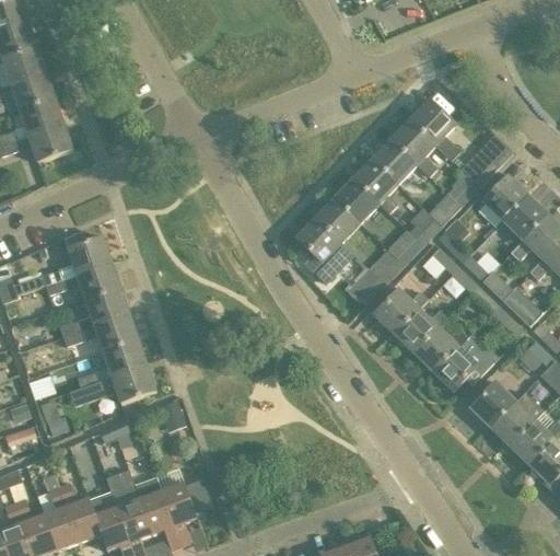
[(0,31),(30,21),(22,0),(7,0),(0,2),(0,31)]
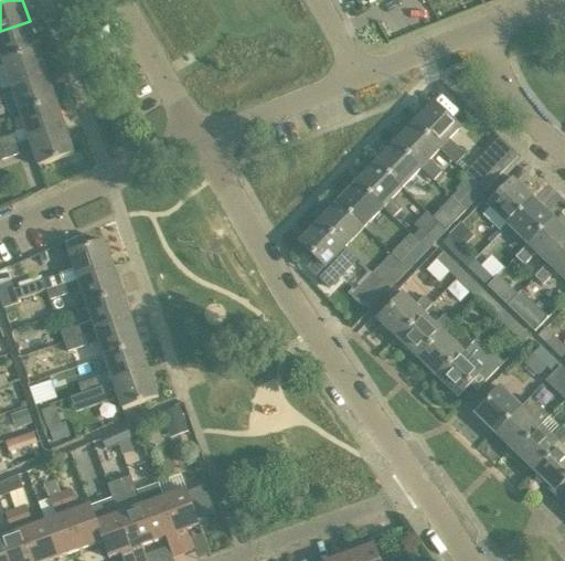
[(0,51),(3,60),(39,48),(30,21),(0,31),(0,51)]
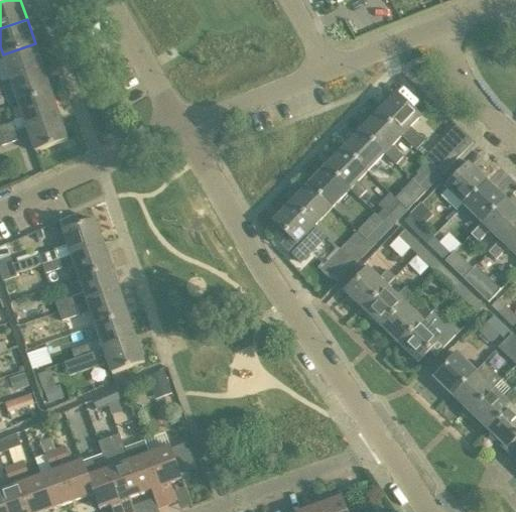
[(11,79),(44,68),(35,43),(3,54),(11,79)]
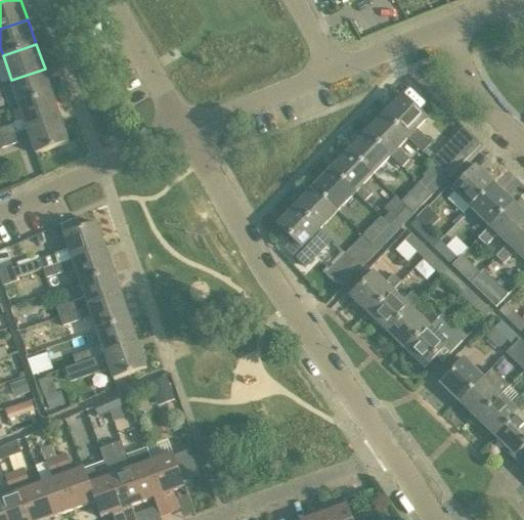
[(19,103),(53,92),(45,69),(11,80),(19,103)]
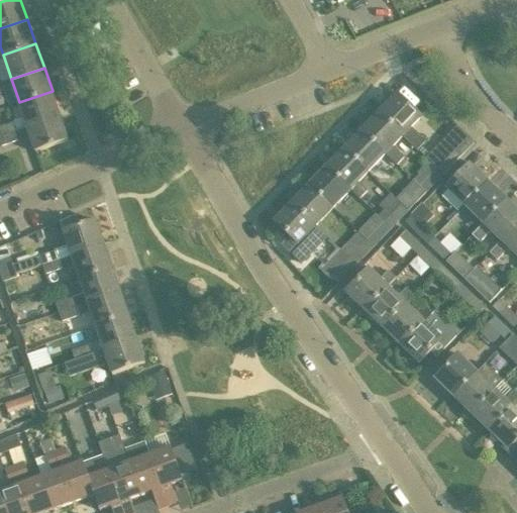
[(27,126),(61,115),(53,91),(19,102),(27,126)]
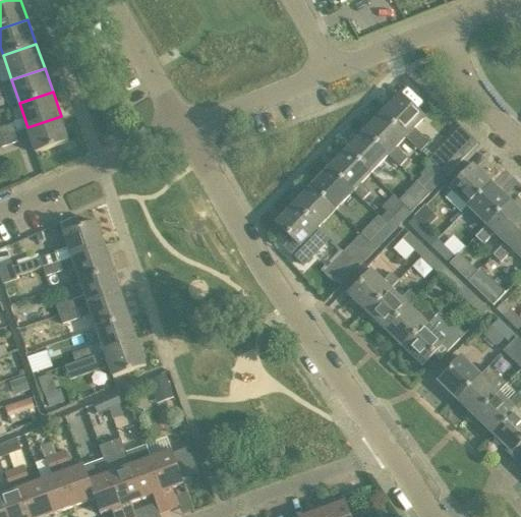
[(383,114),(407,136),(421,151),(430,141),(415,127),(424,118),(401,96),(383,114)]
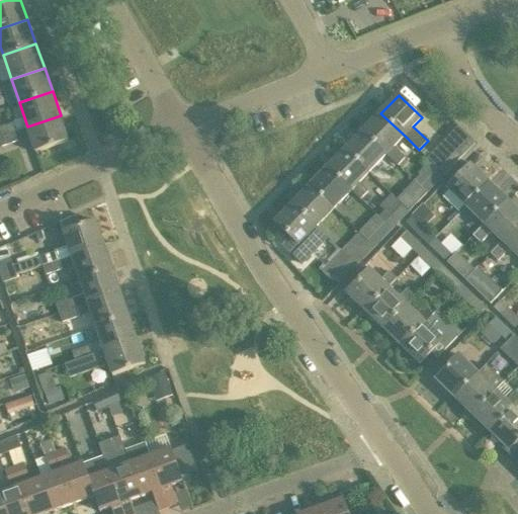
[(396,146),(405,136),(380,113),(363,132),(387,154),(397,162),(405,155),(396,146)]
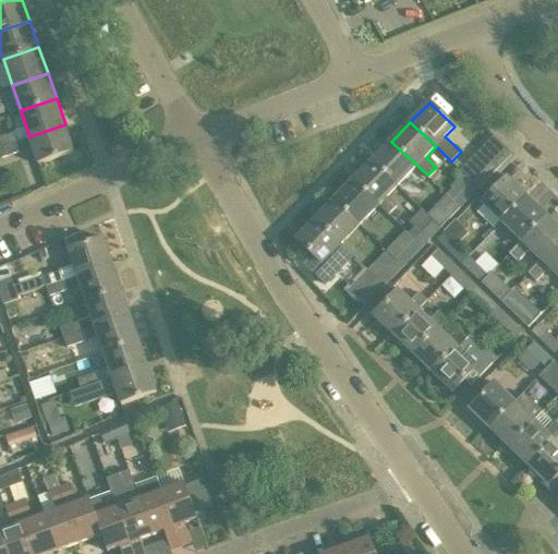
[(65,124),(29,136),(39,163),(74,151),(65,124)]
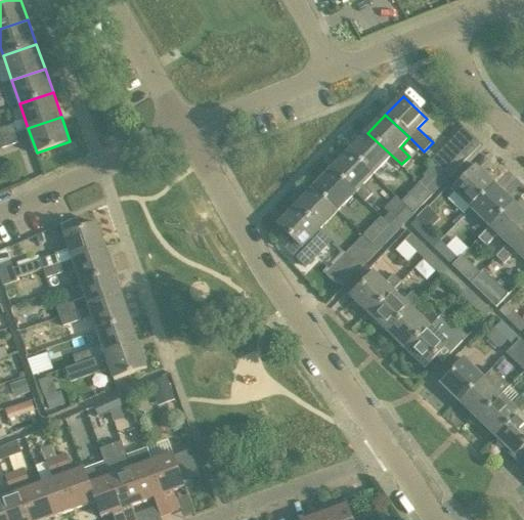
[(0,137),(15,132),(11,121),(0,125),(0,137)]
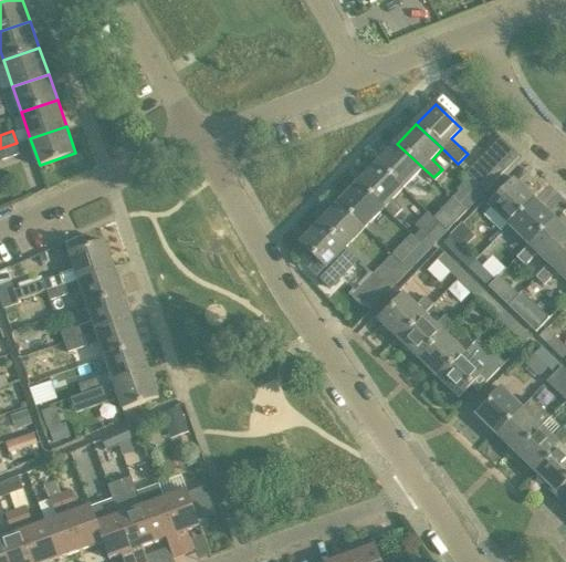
[(17,143),(0,148),(0,154),(1,157),(19,151),(17,143)]
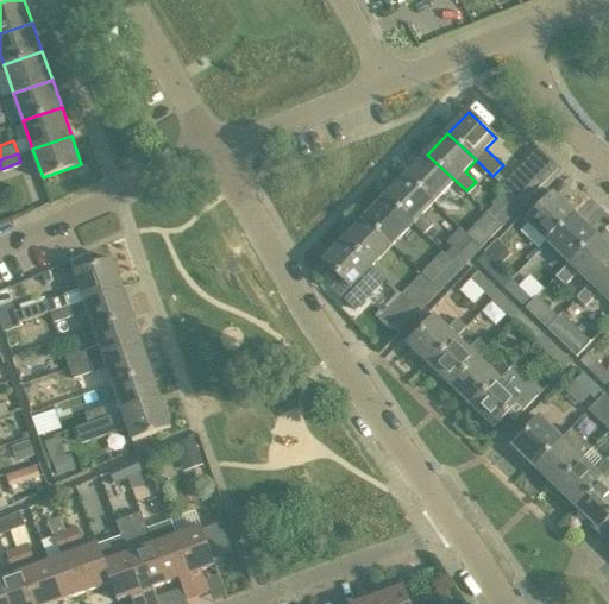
[(435,202),(456,181),(427,155),(407,176),(435,202)]
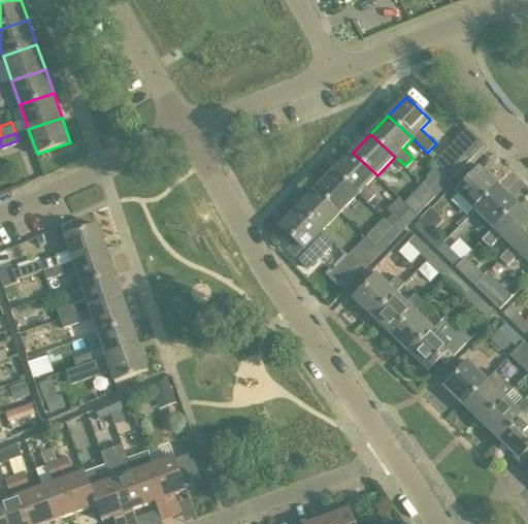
[(446,169),(453,176),(471,157),(456,143),(438,163),(446,169)]
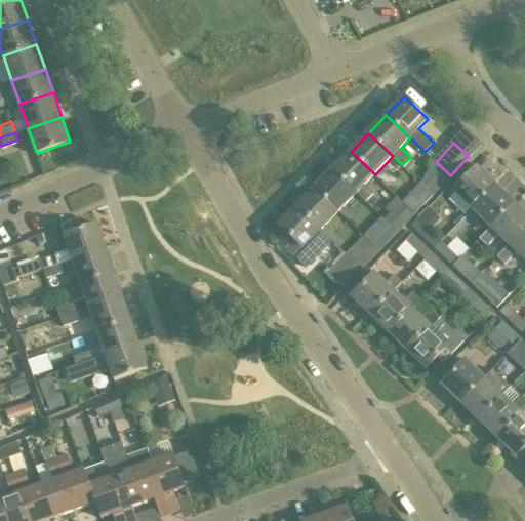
[(366,185),(375,174),(351,152),(333,170),(357,194),(358,193),(364,199),(372,191),(366,185)]
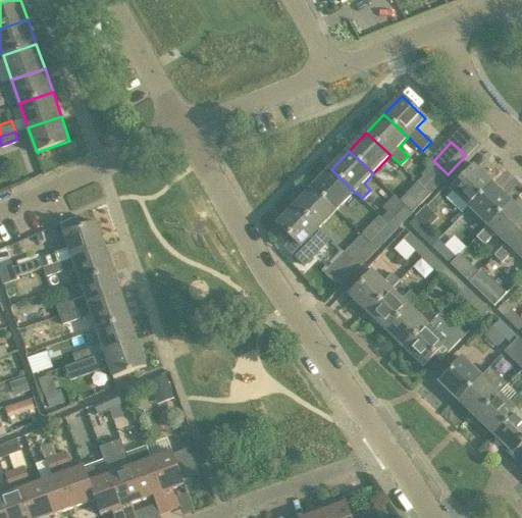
[(448,174),(440,167),(422,186),(429,193),(448,174)]
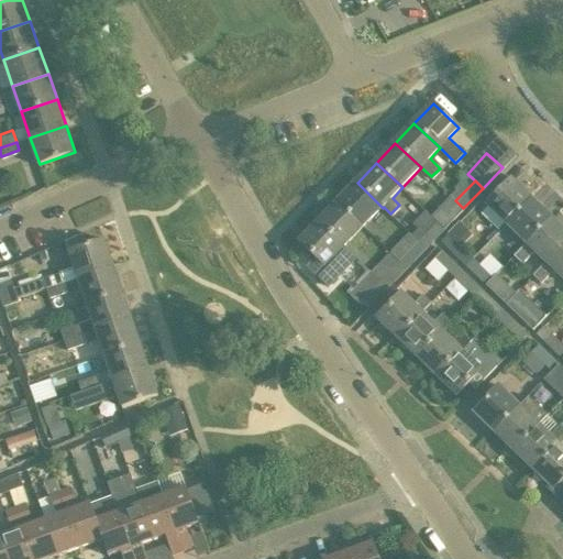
[(507,225),(532,199),(512,181),(487,206),(507,225)]
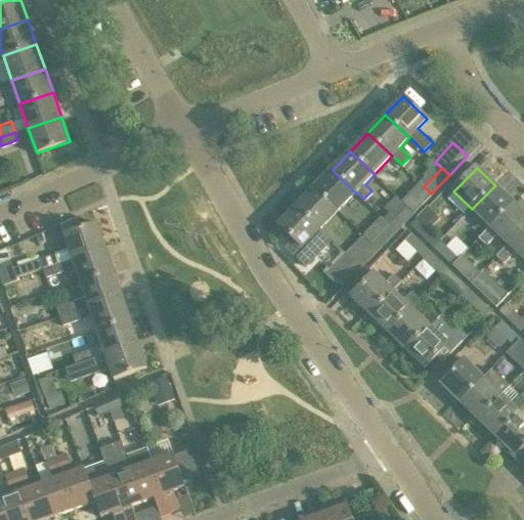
[(339,212),(356,193),(333,170),(315,188),(339,212)]
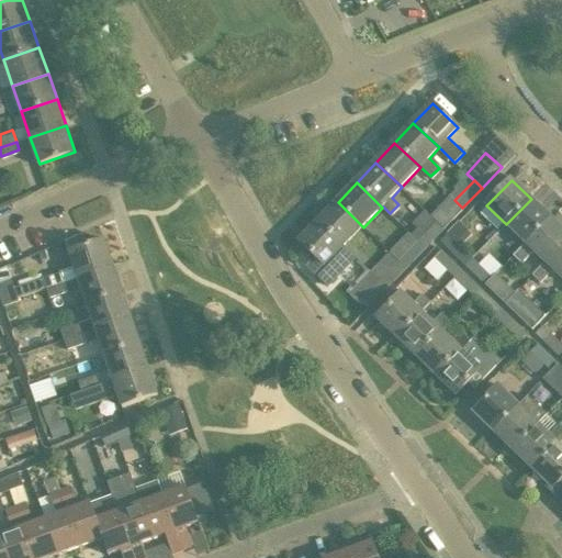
[(526,244),(551,219),(531,199),(506,224),(526,244)]
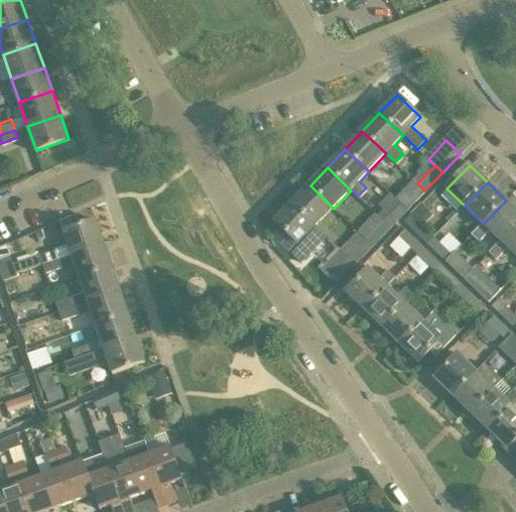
[(394,197),(400,202),(407,209),(424,190),(417,183),(408,193),(403,187),(394,197)]
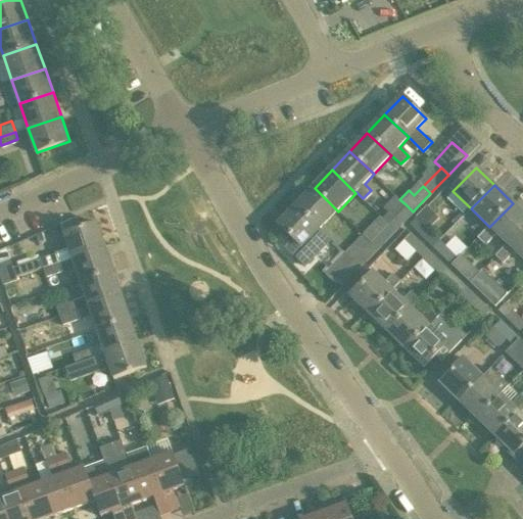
[(321,230),(338,211),(315,188),(296,207),(321,230)]
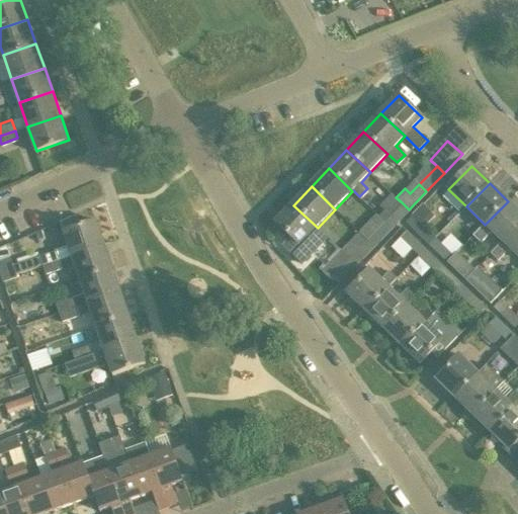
[(503,242),(517,227),(517,210),(508,201),(485,225),(503,242)]
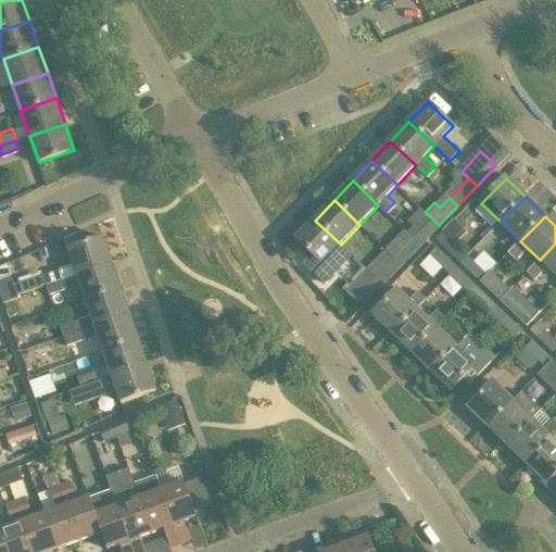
[(420,245),(439,225),(431,217),(412,237),(420,245)]
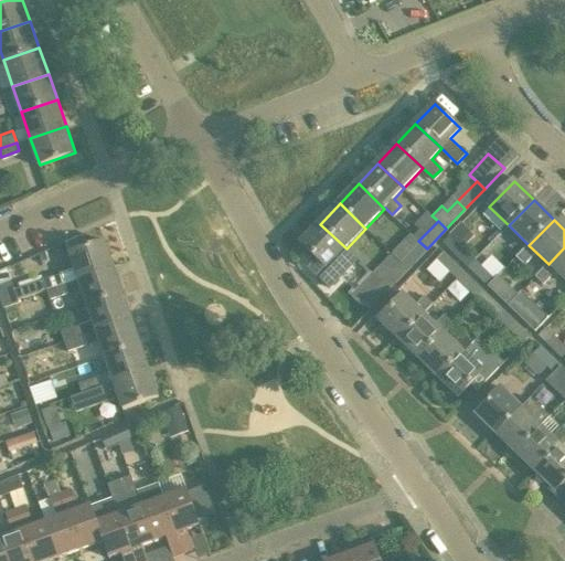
[(470,266),(488,247),(486,245),(475,256),(457,240),(467,230),(459,222),(441,240),(470,266)]
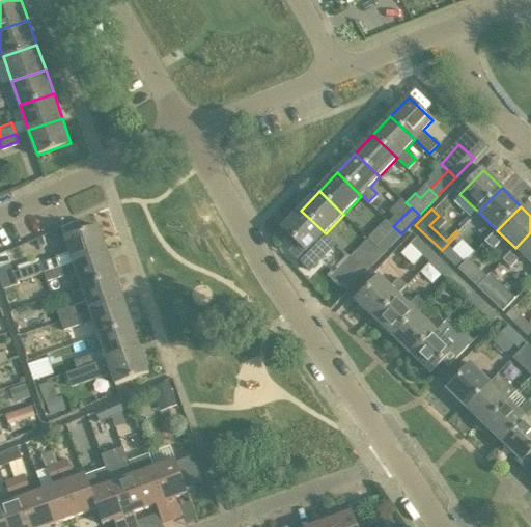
[(317,242),(326,233),(301,211),(283,229),(296,241),(287,249),(309,270),(327,251),(317,242)]
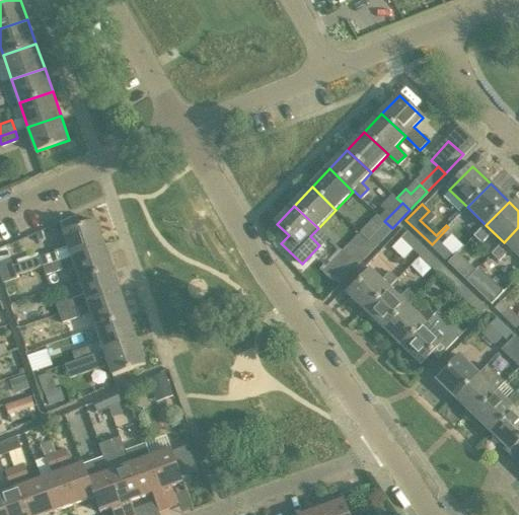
[(71,254),(104,243),(96,220),(63,230),(68,243),(55,247),(56,248),(40,254),(38,249),(35,250),(42,263),(43,264),(59,259),(59,258),(71,253),(71,254)]
